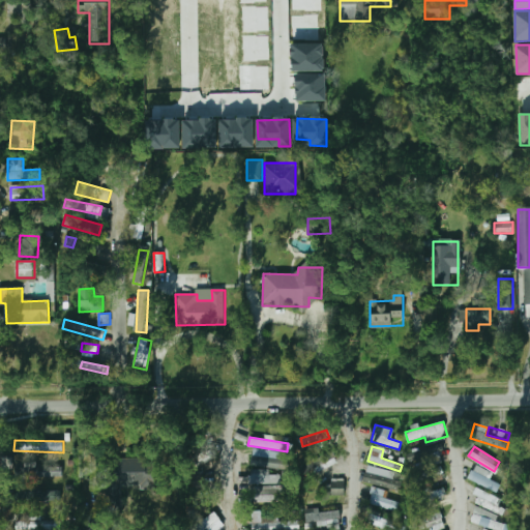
[(443,463),(441,449),(410,452),(411,468),(428,466),(428,464),(443,463)]
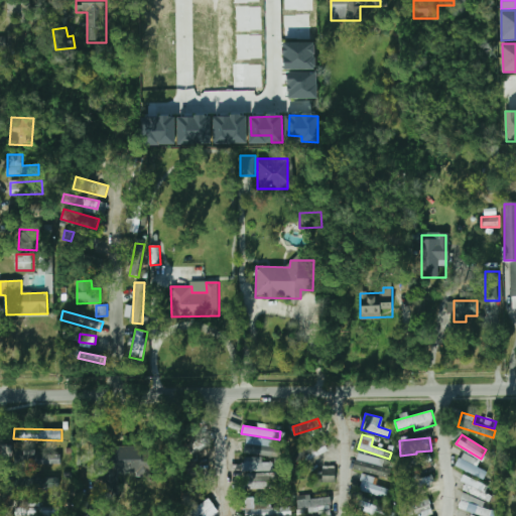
[(291,455),(296,465),(329,448),(324,438),(291,455)]
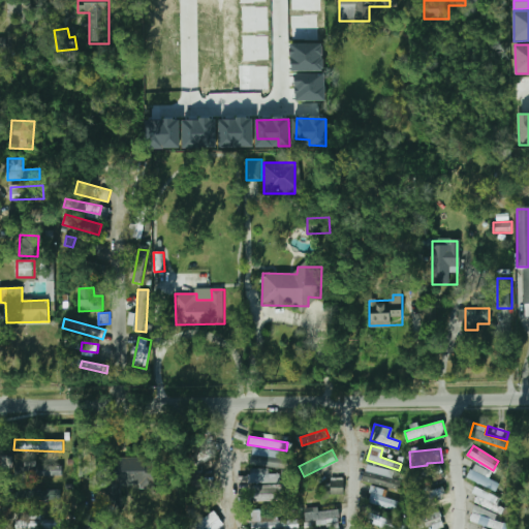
[(250,463),(272,466),(273,457),(251,454),(250,463)]
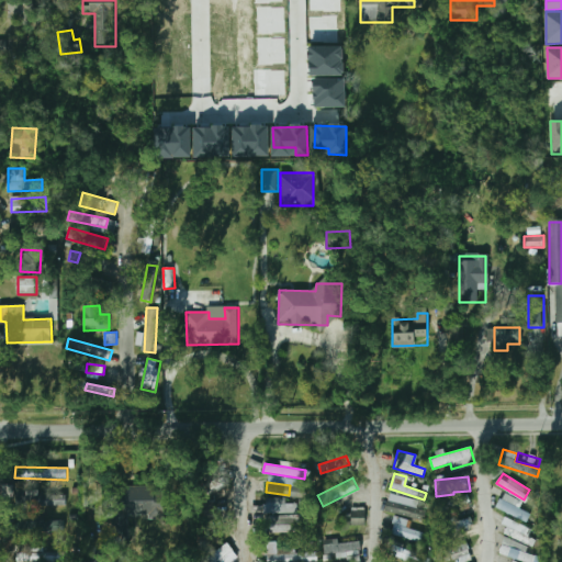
[(14,485),(4,484),(3,499),(13,499),(14,485)]
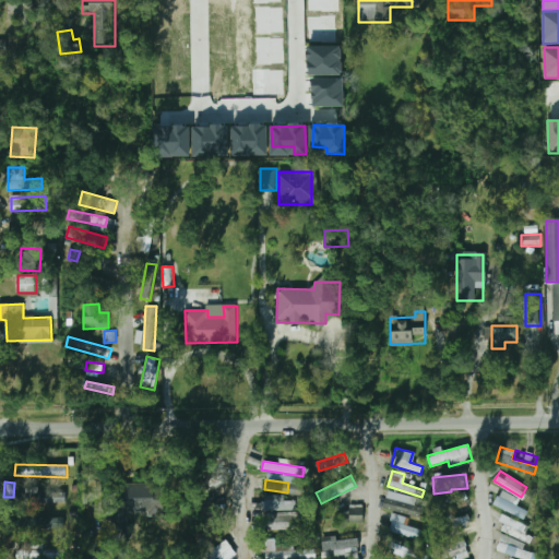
[(90,491),(100,490),(99,482),(88,483),(90,491)]
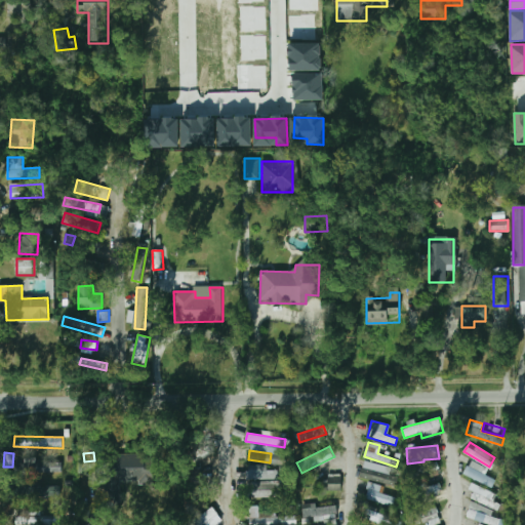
[(154,485),(154,454),(107,454),(107,505),(120,505),(120,481),(138,481),(138,485),(154,485)]
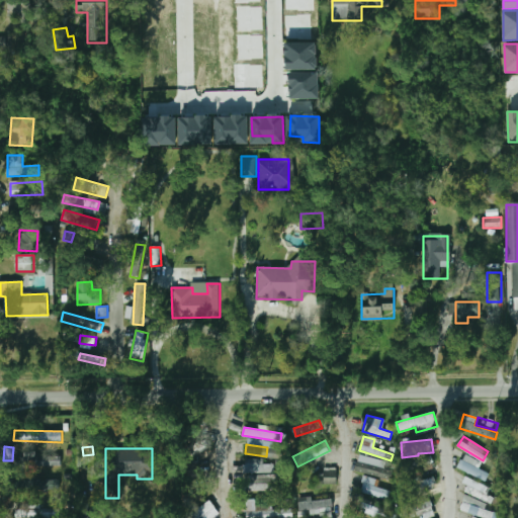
[(62,465),(61,451),(15,453),(15,467),(62,465)]
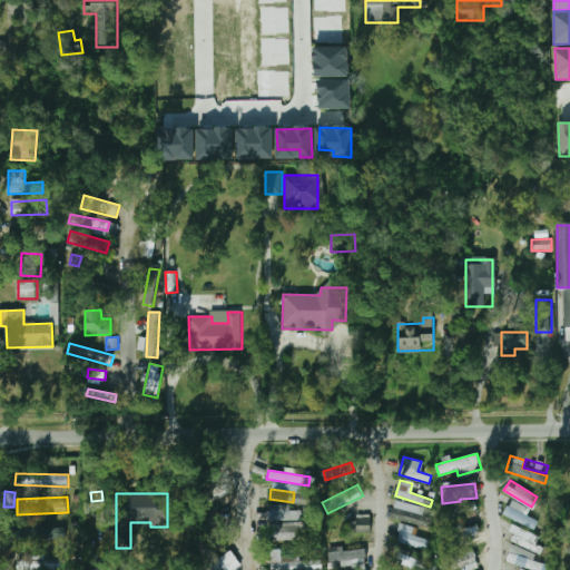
[(504,516),(534,529),(541,514),(510,501),(504,516)]
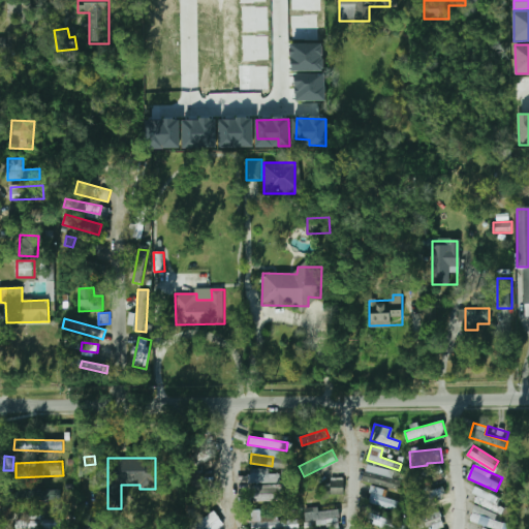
[(444,477),(441,467),(414,474),(416,480),(431,475),(433,480),(444,477)]
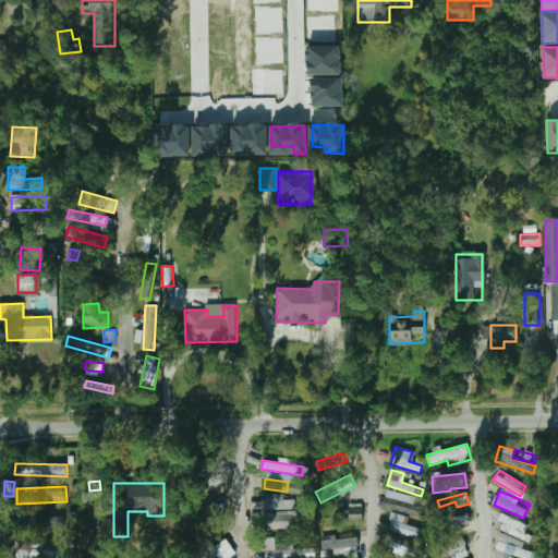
[(286,495),(263,495),(263,509),(286,509),(286,495)]
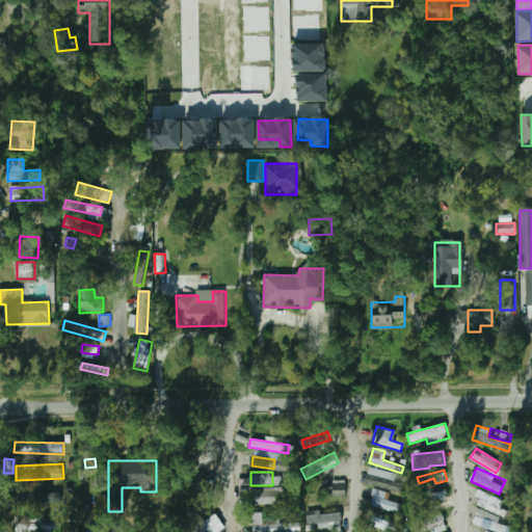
[(203,474),(192,475),(192,488),(204,488),(203,474)]
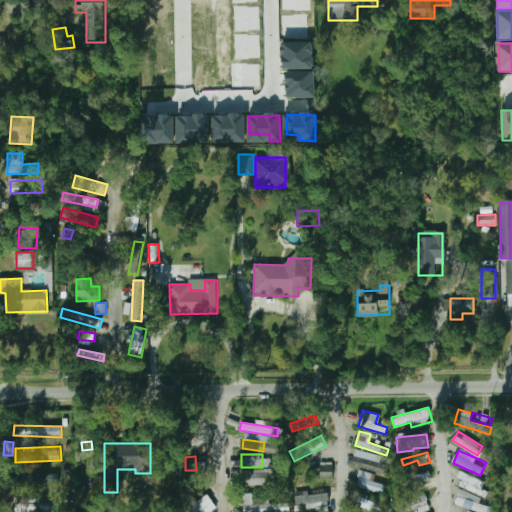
[(352,464),(386,473),(387,465),(353,457),(352,464)]
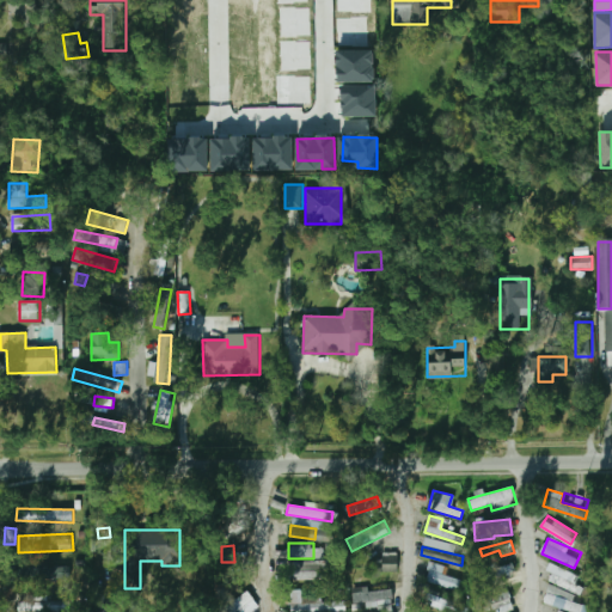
[(398,571),(398,554),(378,554),(378,571),(398,571)]
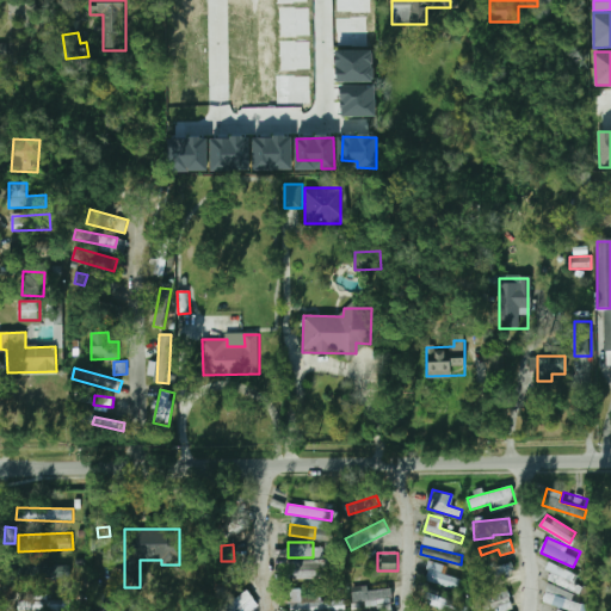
[(292,579),(333,579),(333,561),(294,560),(292,579)]
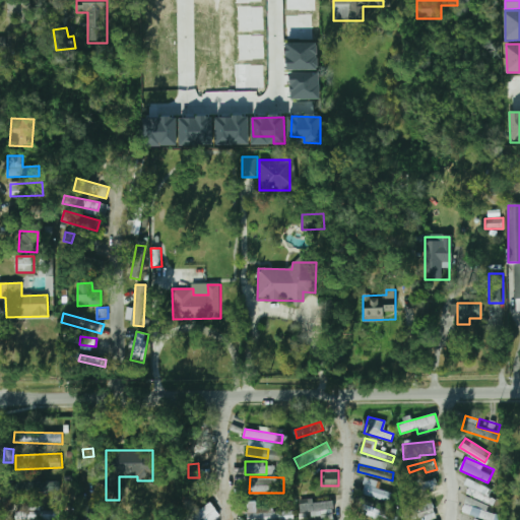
[(362,494),(390,501),(392,493),(378,489),(379,483),(366,479),(362,494)]
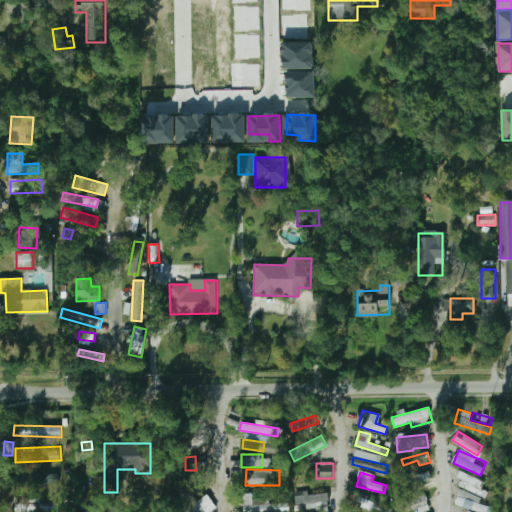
[(457,485),(486,498),(488,492),(482,489),(485,482),(463,472),(457,485)]
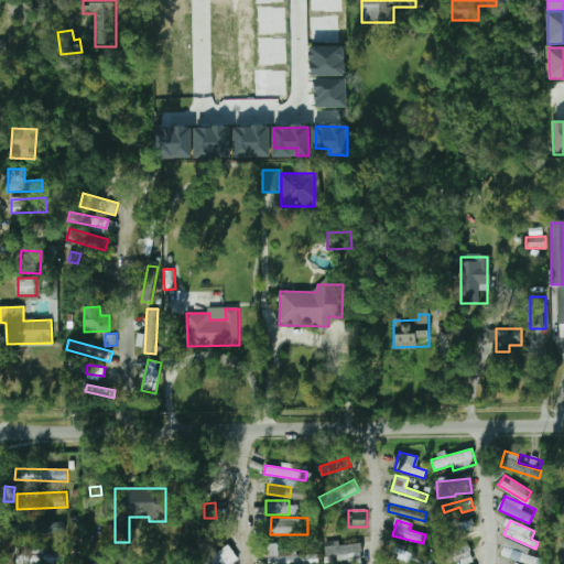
[(64,522),(15,522),(15,533),(64,534),(64,522)]
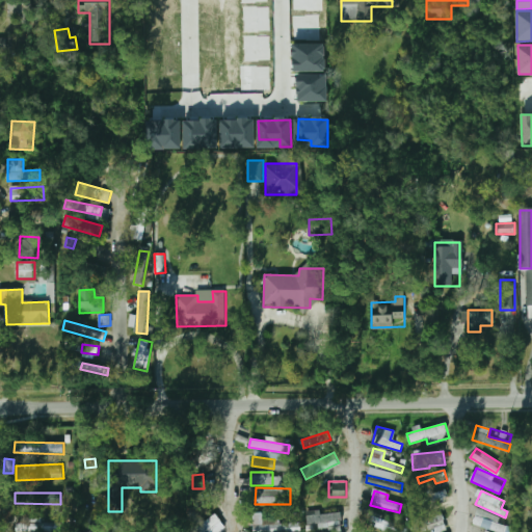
[(474,521),(498,531),(502,521),(478,510),(474,521)]
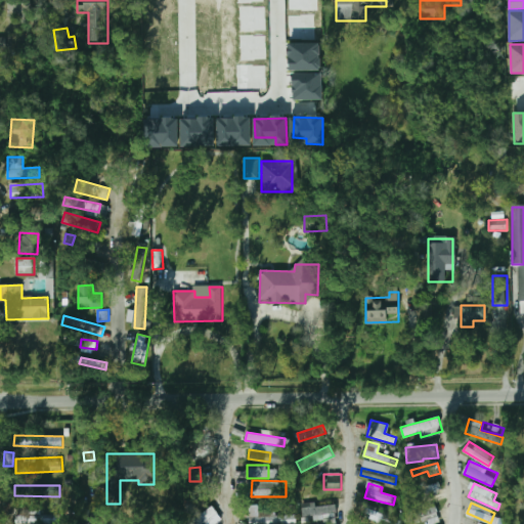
[(204,523),(216,512),(209,505),(189,523),(204,523)]
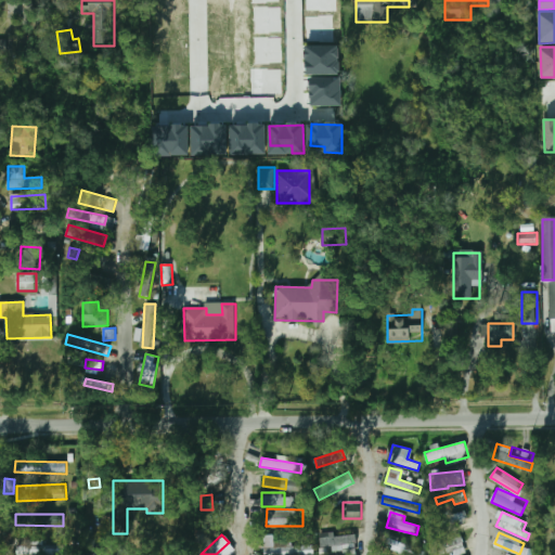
[(320,536),(320,552),(356,552),(356,536),(320,536)]
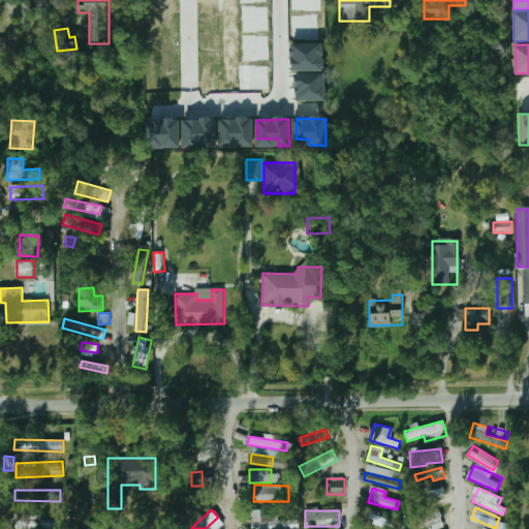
[(367,518),(391,528),(404,528),(405,527),(371,510),(367,518)]
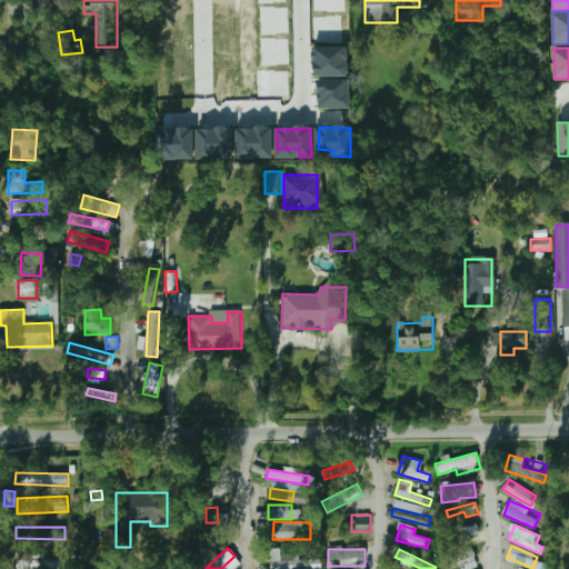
[(446,568),(453,568),(477,561),(472,549),(443,560),(446,568)]
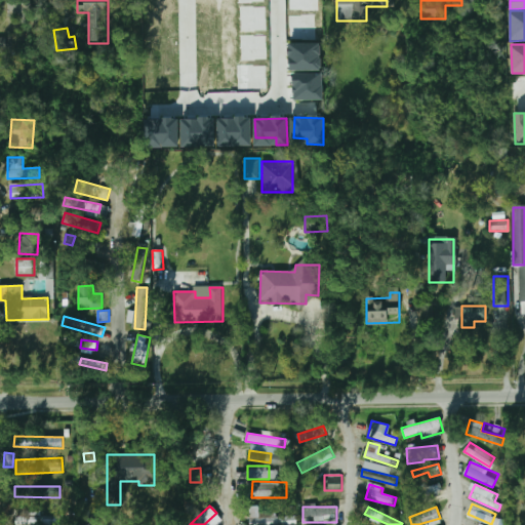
[(15,524),(34,524),(62,524),(62,515),(41,516),(41,513),(15,513),(15,524)]
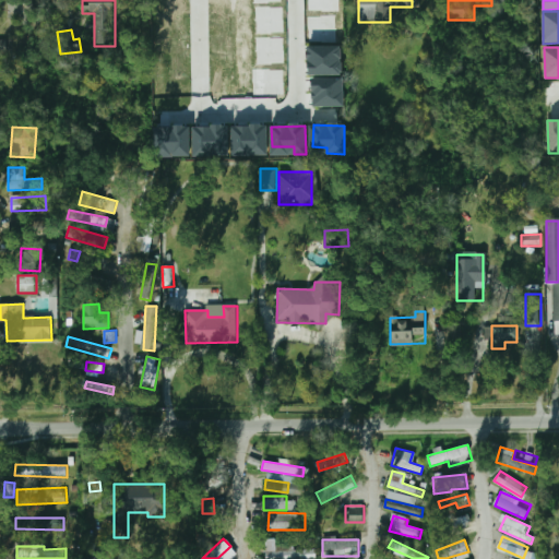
[(265,548),(265,558),(317,558),(317,549),(288,549),(288,548),(265,548)]
